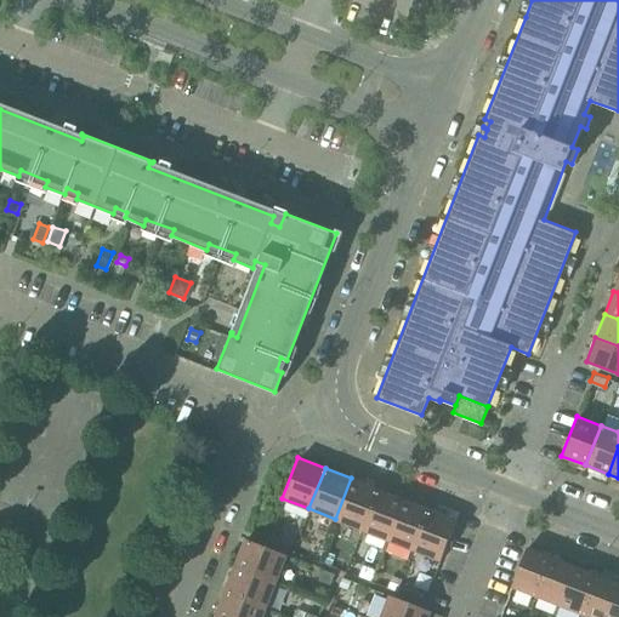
[(335,519),(361,529),(376,487),(351,478),(335,519)]
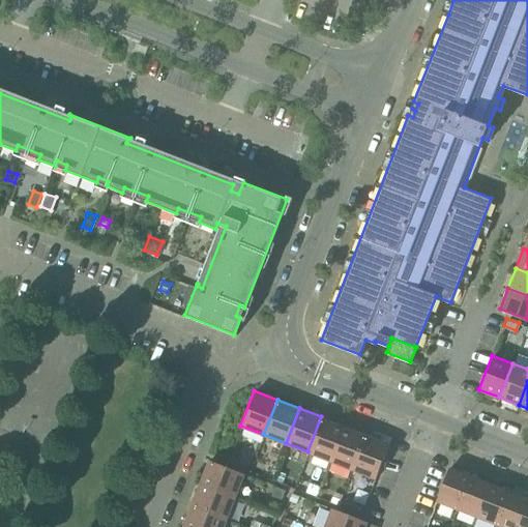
[(308,451),(329,460),(343,425),(321,416),(308,451)]
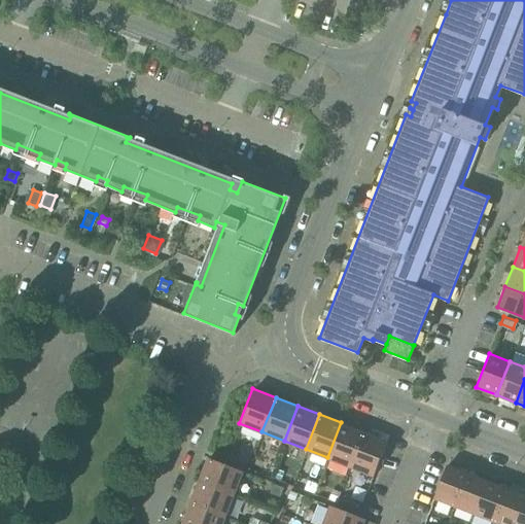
[(327,457),(349,466),(363,431),(341,422),(327,457)]
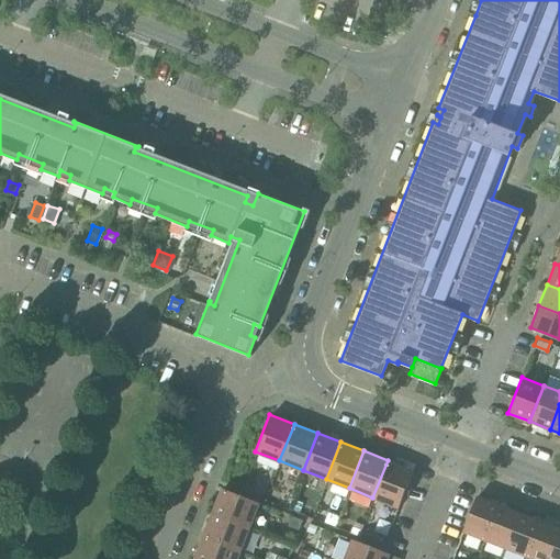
[(388,460),(372,498),(398,506),(412,469),(388,460)]
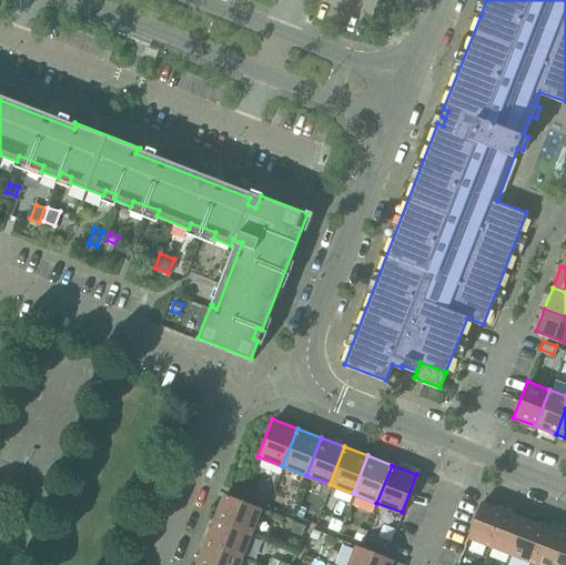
[(223,492),(213,516),(251,532),(261,506),(223,492)]
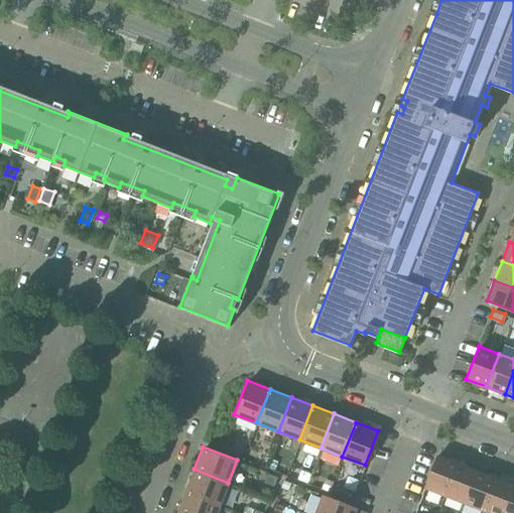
[(423,487),(443,495),(457,462),(436,454),(423,487)]
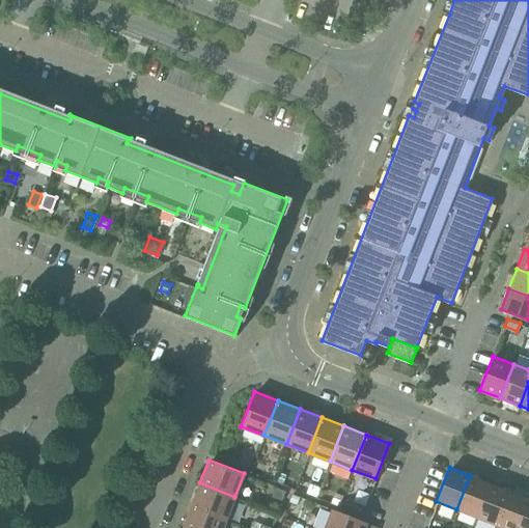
[(287,477),(295,480),(299,471),(291,468),(287,477)]
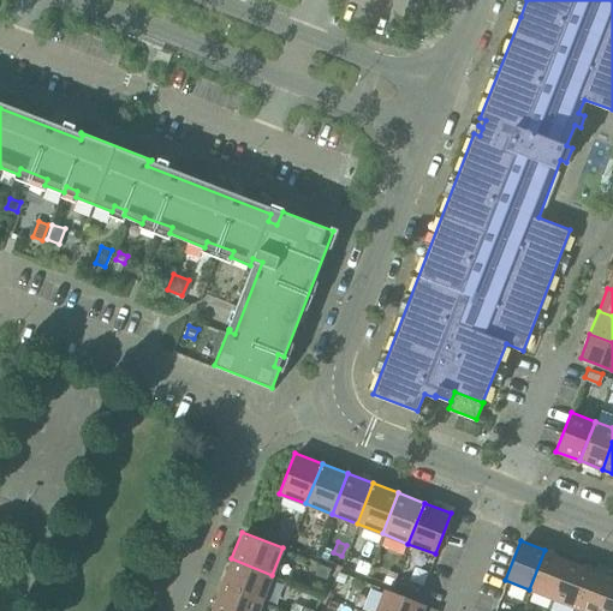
[(529,589),(552,598),(567,558),(545,550),(529,589)]
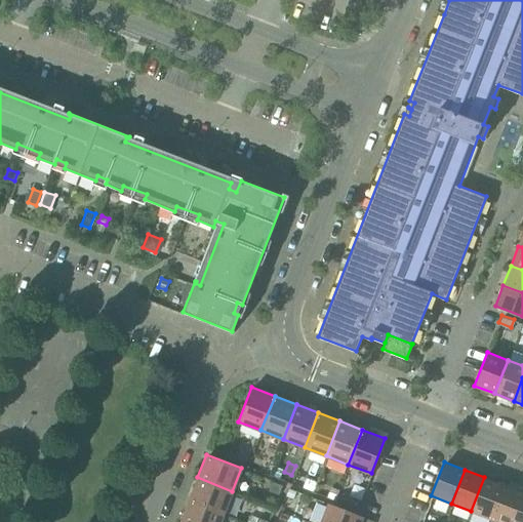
[(197,477),(189,498),(224,513),(232,491),(197,477)]
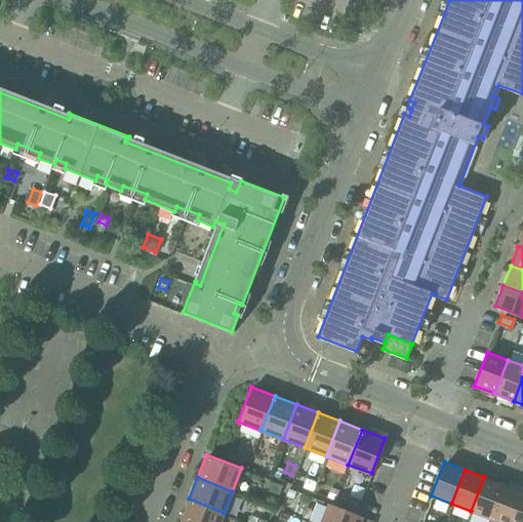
[(313,488),(316,480),(306,477),(303,485),(313,488)]
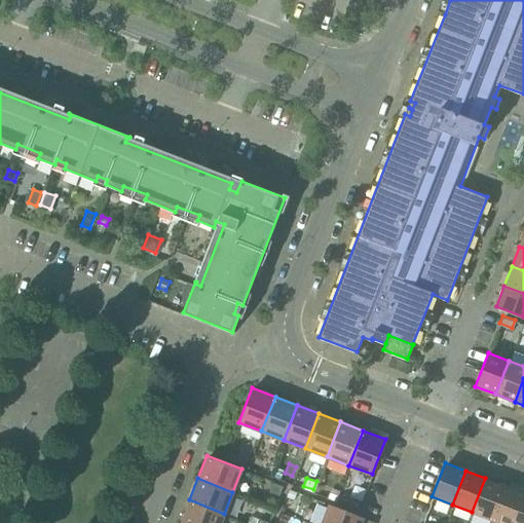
[(472,512),(491,519),(504,486),(485,478),(472,512)]
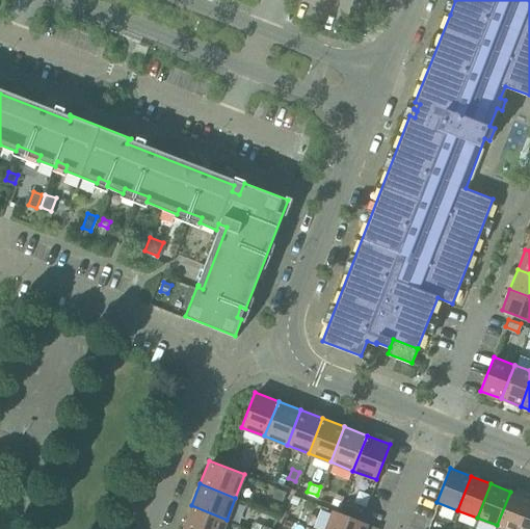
[(275,486),(272,495),(282,499),(286,491),(275,486)]
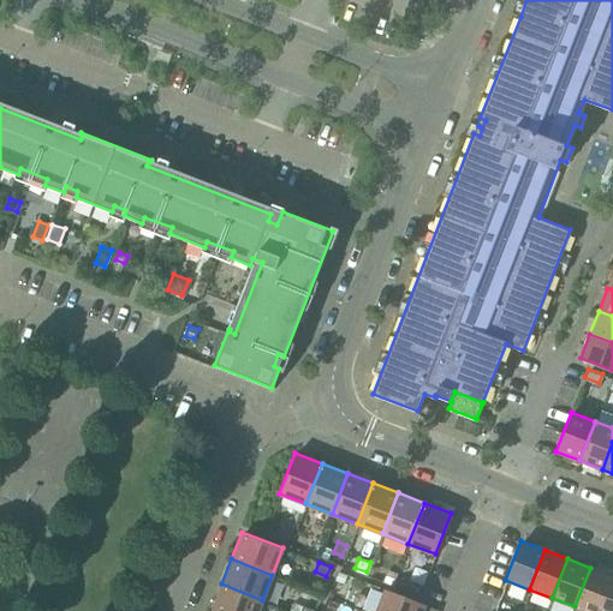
[(382,579),(392,582),(397,571),(387,568),(382,579)]
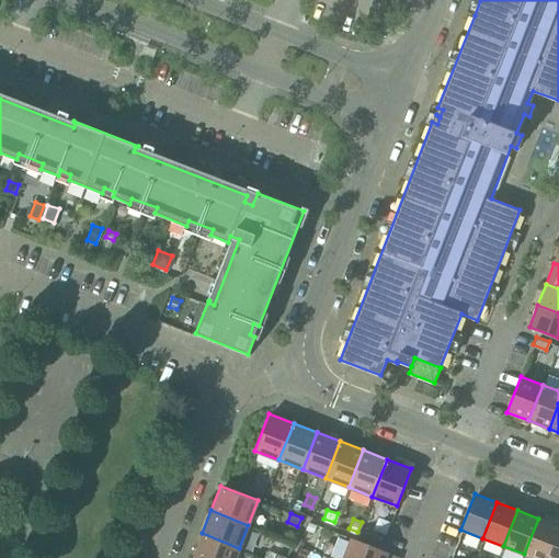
[(524,554),(534,557),(546,557),(558,526),(538,519),(524,554)]
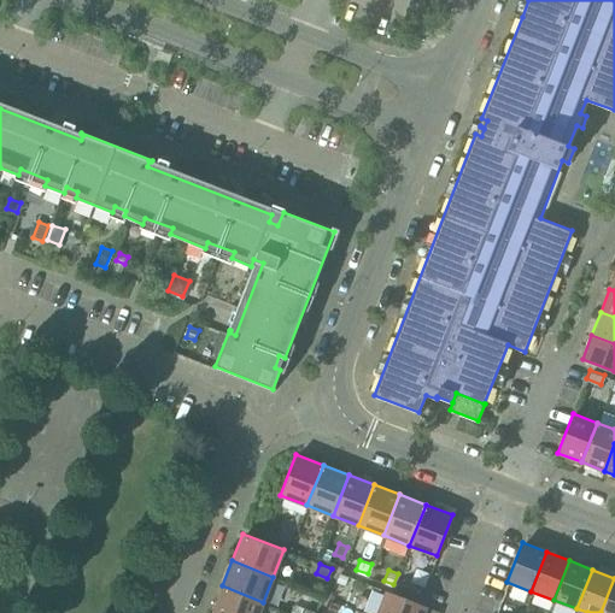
[(344,583),(347,576),(338,572),(335,579),(344,583)]
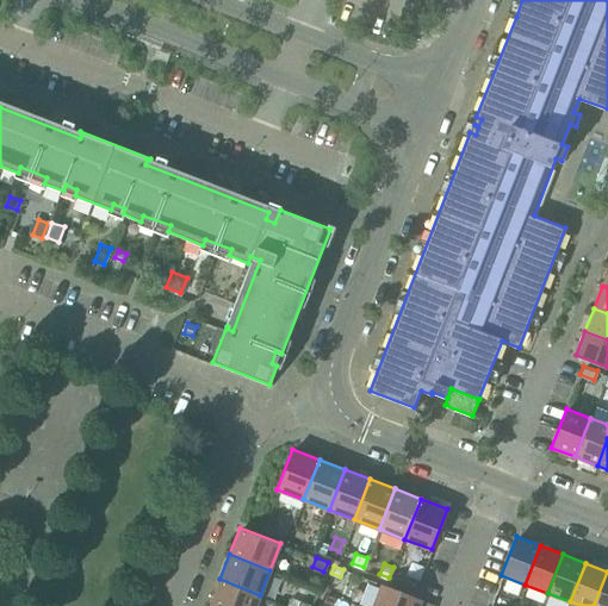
[(607,605),(607,572),(594,605),(607,605)]
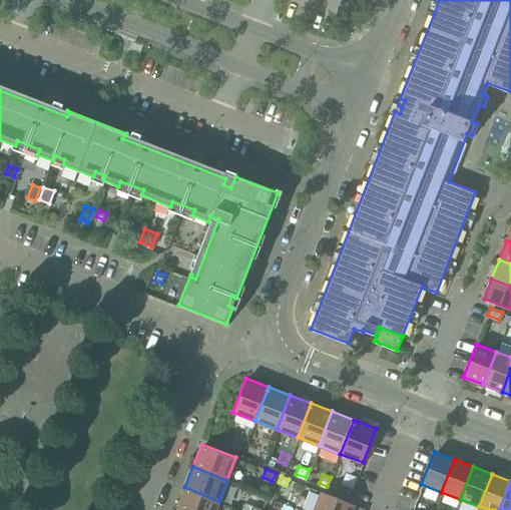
[(184,487),(176,509),(178,509),(214,509),(218,501),(184,487)]
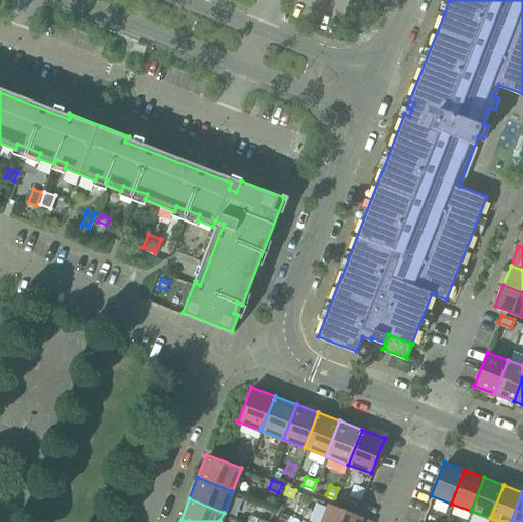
[(328,503),(320,521),(371,521),(373,520),(328,503)]
